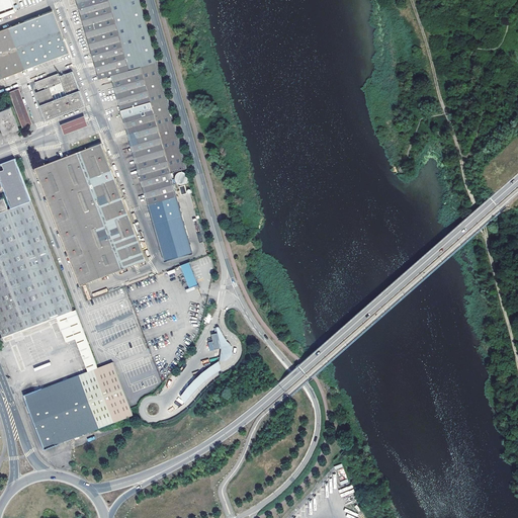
[(0,0),(0,11),(14,7),(10,0),(0,0)]
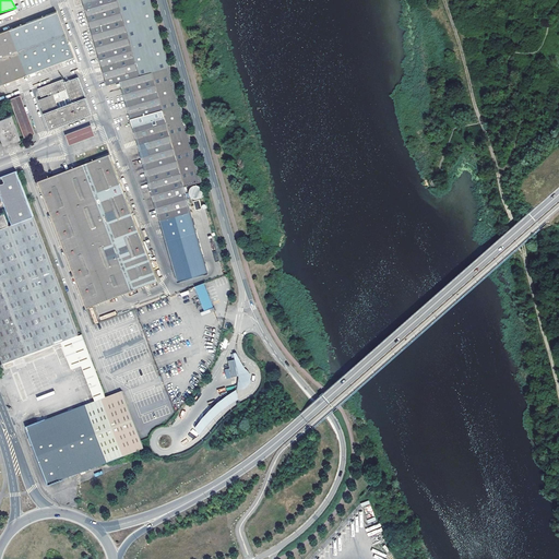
[(205,181),(153,0),(85,0),(110,85),(122,82),(132,80),(137,92),(126,95),(177,283),(207,274),(187,187),(205,181)]
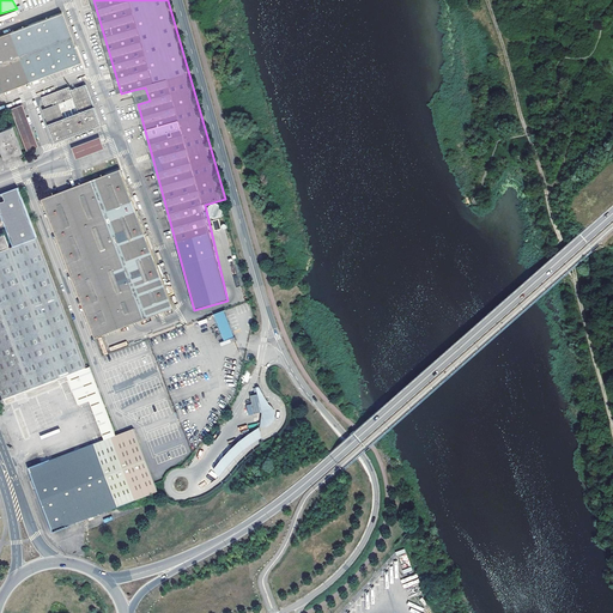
[(83,64),(65,13),(0,38),(0,95),(53,76),(83,64)]
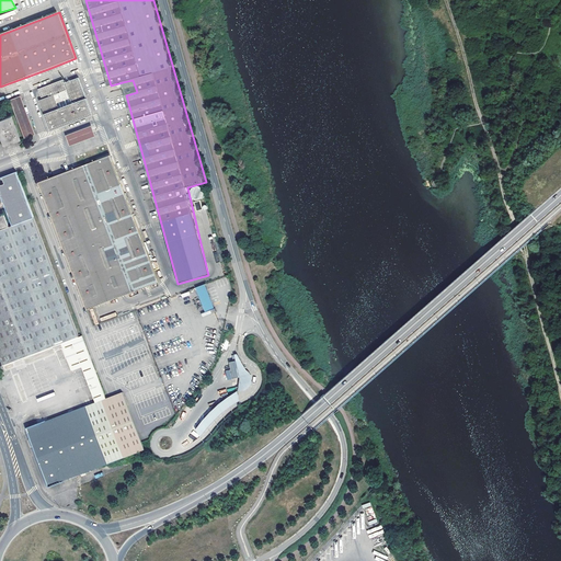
[(67,84),(66,80),(42,89),(44,98),(52,94),(53,98),(43,101),(53,128),(94,113),(81,79),(67,84)]
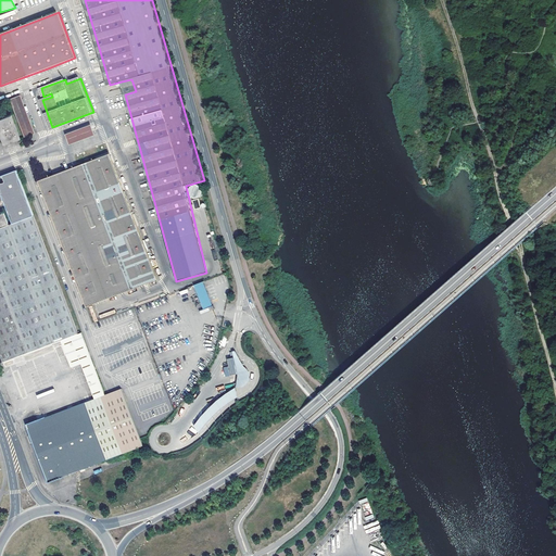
[(131,79),(122,81),(125,95),(136,91),(131,79)]
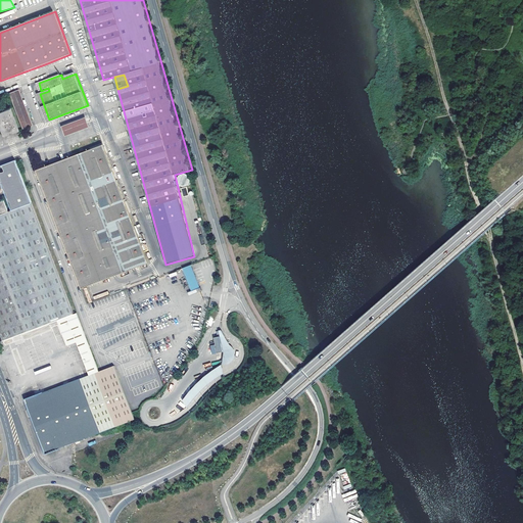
[(20,89),(11,93),(25,130),(34,126),(20,89)]
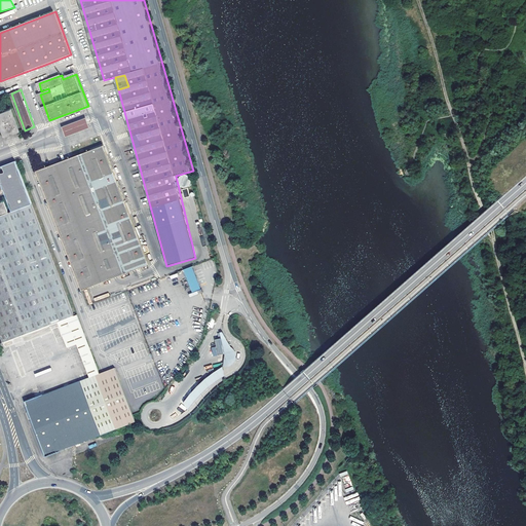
[(457,106),(454,96),(449,98),(452,108),(457,106)]
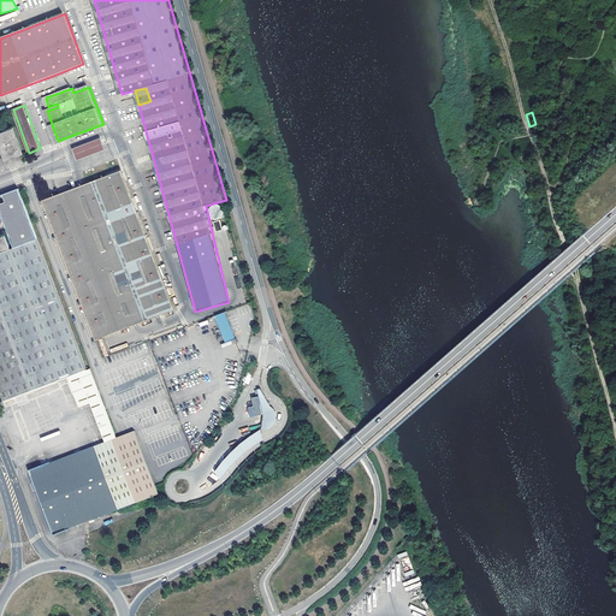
[(0,132),(0,142),(7,160),(24,154),(15,128),(0,132)]
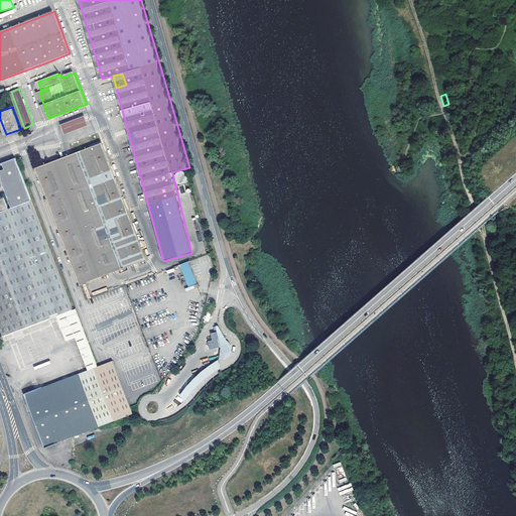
[(85,117),(63,125),(68,134),(89,126),(85,117)]
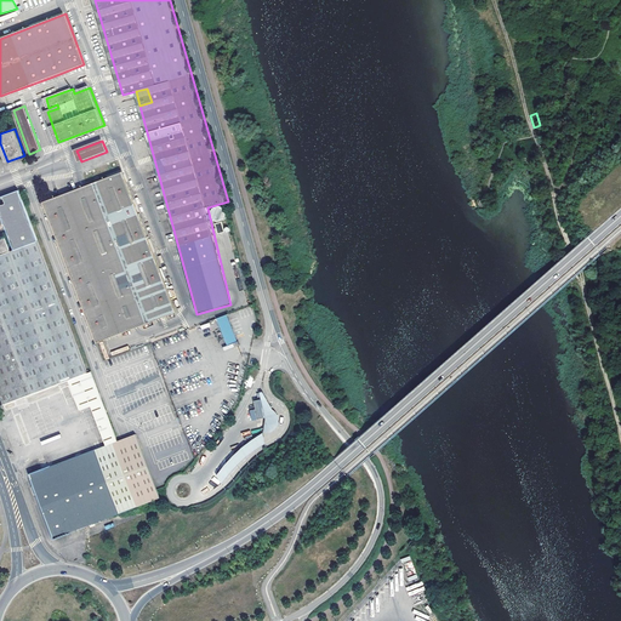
[(125,174),(46,203),(98,342),(177,312),(125,174)]
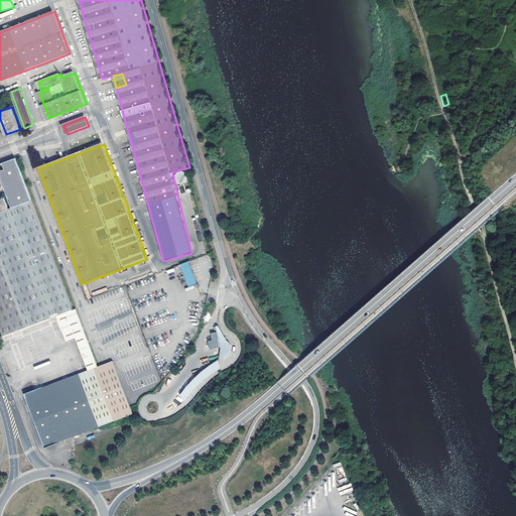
[(99,367),(77,309),(74,309),(16,158),(0,163),(0,174),(12,208),(9,209),(5,198),(0,200),(0,326),(4,336),(57,315),(67,341),(77,338),(89,370),(25,394),(45,447),(133,414),(131,408),(113,362),(99,367)]
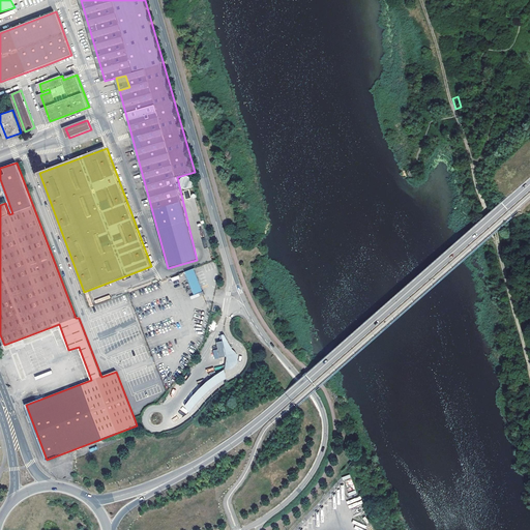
[(194,268),(185,271),(194,295),(203,292),(194,268)]
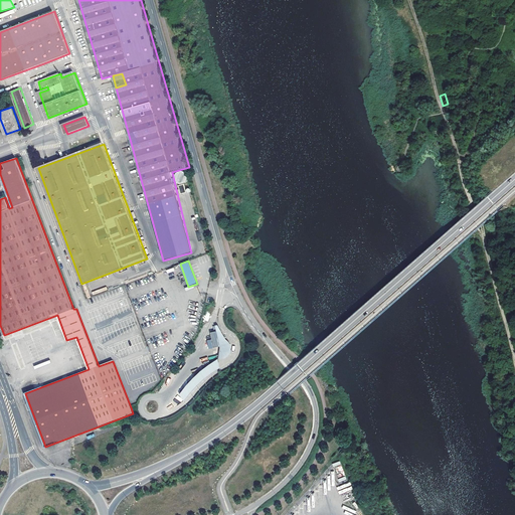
[(217,331),(216,330),(211,332),(213,347),(220,346),(217,331)]
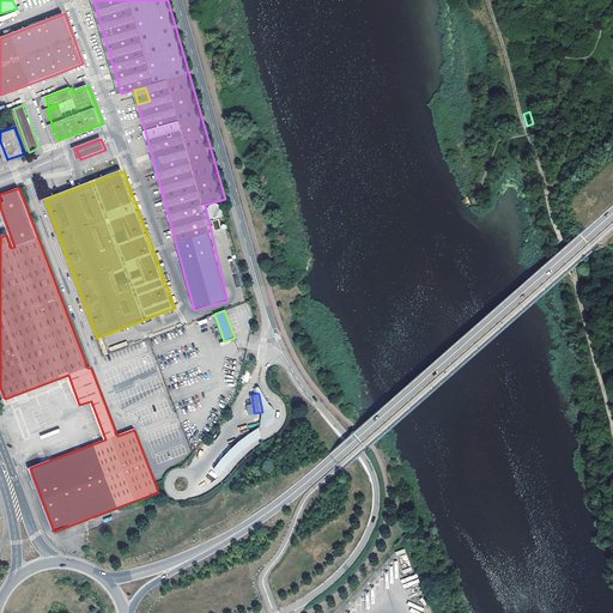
[(263,393),(259,394),(262,412),(262,413),(260,426),(260,428),(262,428),(263,428),(266,428),(267,426),(269,426),(271,425),(272,424),(273,422),(274,419),(275,418),(275,417),(275,414),(275,412),(275,411),(274,408),(273,406),(272,405),(271,404),(263,393)]
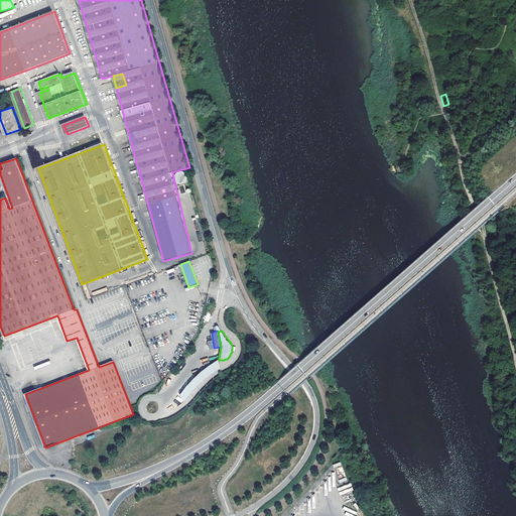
[(219,360),(219,359),(214,362),(213,363),(209,366),(204,369),(201,373),(197,376),(192,380),(189,383),(187,385),(184,389),(182,392),(180,395),(184,401),(187,397),(189,394),(195,389),(197,386),(200,383),(204,380),(210,375),(216,371),(219,369),(221,368),(219,360)]
